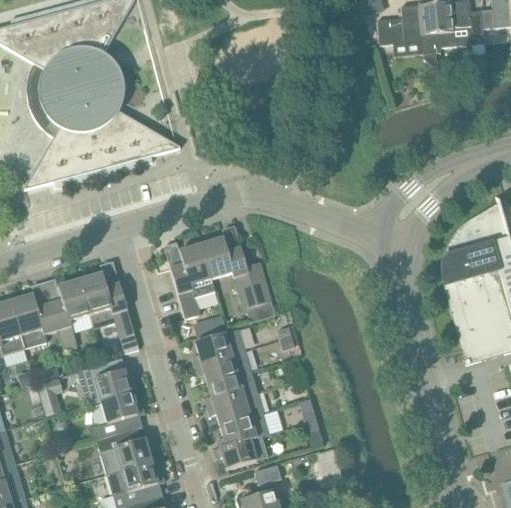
[(24,189),(54,181),(56,186),(153,161),(151,155),(180,147),(181,146),(119,110),(121,107),(122,104),(123,100),(124,97),(124,93),(125,89),(124,86),(124,82),(123,79),(122,75),(121,72),(119,68),(117,65),(115,62),(112,60),(110,57),(107,55),(104,53),(134,0),(80,0),(11,19),(12,24),(0,27),(0,42),(34,63),(32,67),(30,71),(29,76),(27,80),(27,85),(27,90),(27,95),(27,99),(28,104),(30,109),(31,113),(34,117),(36,122),(39,125),(42,129),(46,132),(49,135),(53,138),(24,189)]
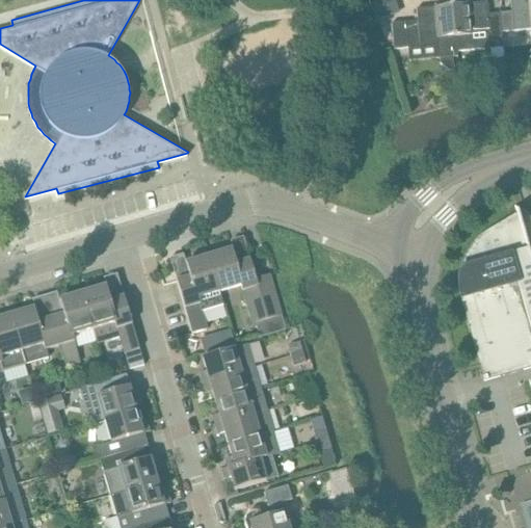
[(476,0),(452,2),(457,54),(458,54),(458,49),(504,45),(503,29),(501,10),(489,11),(488,0),(476,0)]
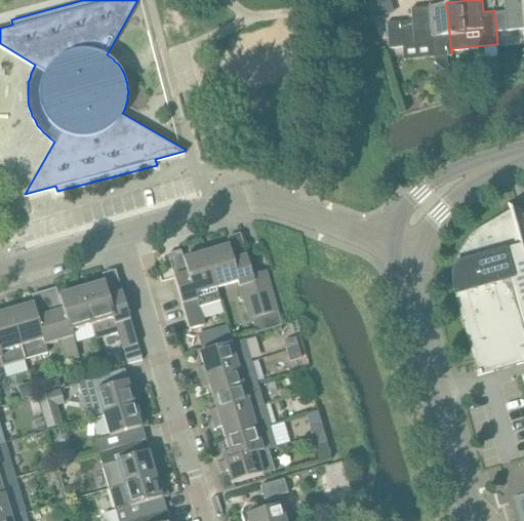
[(506,8),(494,10),(496,29),(523,26),(523,0),(505,0),(506,8)]
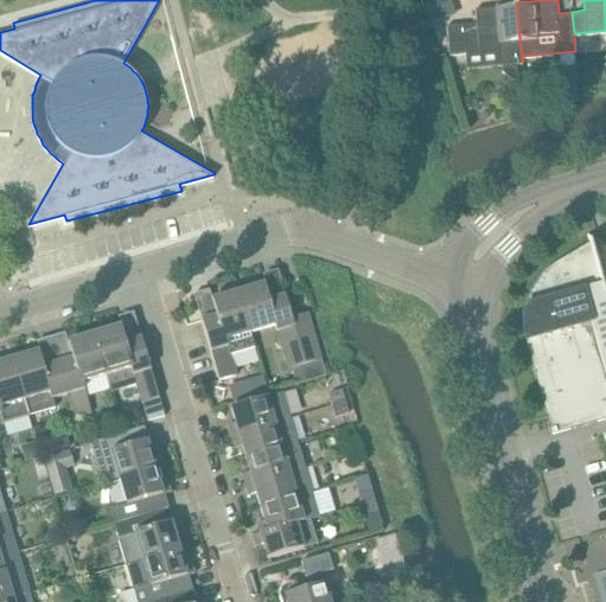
[(464,21),(447,23),(451,53),(466,51),(482,50),(480,43),(499,40),(502,64),(503,63),(518,62),(522,62),(516,2),(476,7),(477,20),(464,21)]
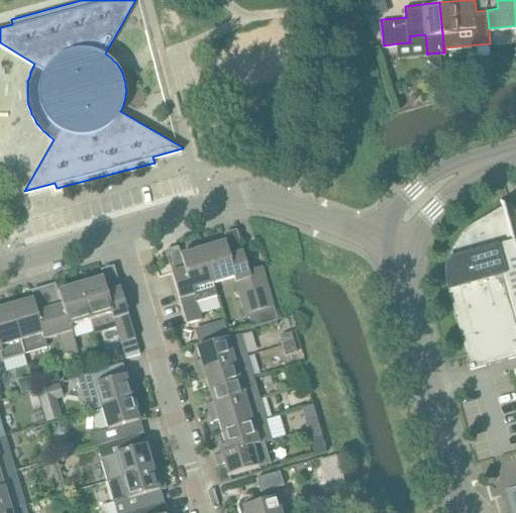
[(515,214),(514,214),(511,215),(508,216),(505,204),(502,195),(501,195),(503,205),(476,221),(468,226),(461,232),(458,236),(455,240),(453,244),(450,249),(449,253),(448,259),(447,264),(446,269),(446,273),(446,278),(447,283),(448,288),(449,291),(451,296),(467,349),(468,352),(472,367),(489,362),(515,353),(515,214)]
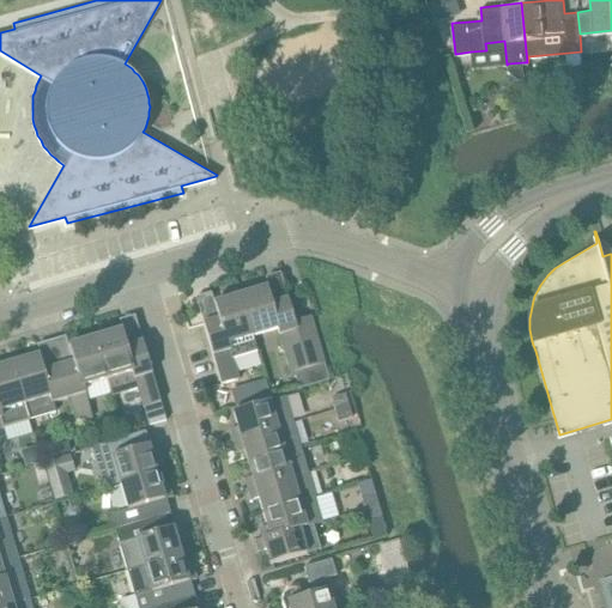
[(242,292),(254,333),(278,326),(296,321),(296,318),(289,296),(273,299),(268,284),(242,292)]
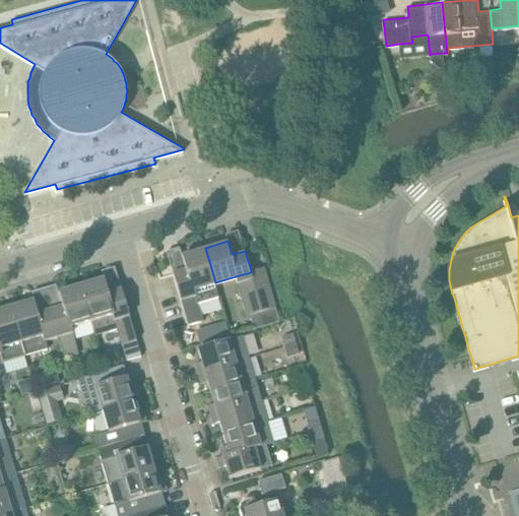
[(186,268),(173,272),(188,323),(203,319),(197,301),(218,295),(215,282),(205,248),(182,254),(186,268)]
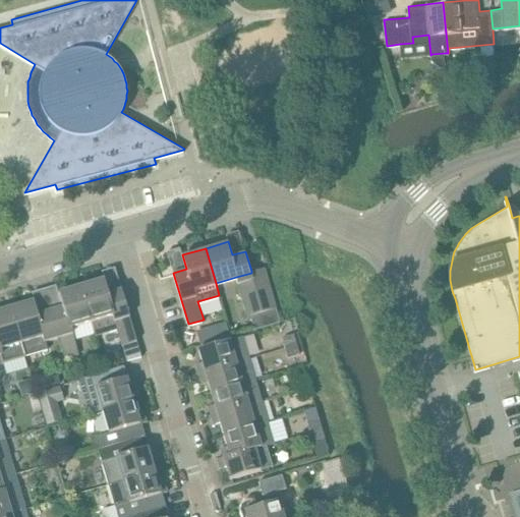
[(248,314),(253,313),(256,327),(280,320),(265,267),(251,271),(251,273),(236,277),(238,282),(248,314)]
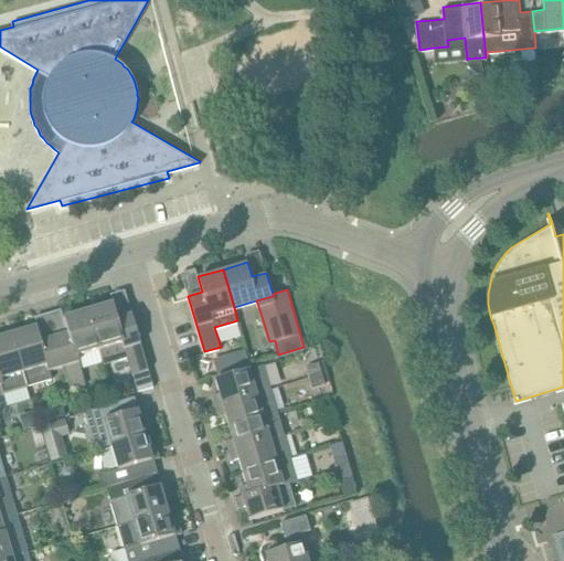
[(114,302),(89,309),(105,361),(128,355),(134,373),(149,368),(132,313),(118,316),(114,302)]
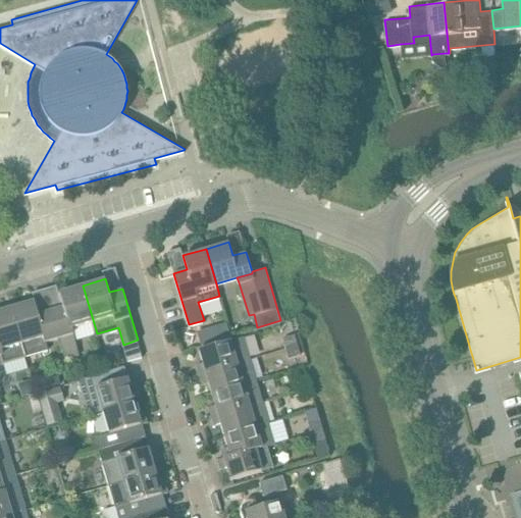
[(63,306),(51,309),(59,335),(65,356),(74,354),(72,346),(77,345),(73,331),(72,326),(92,320),(96,333),(97,333),(83,286),(59,292),(63,306)]
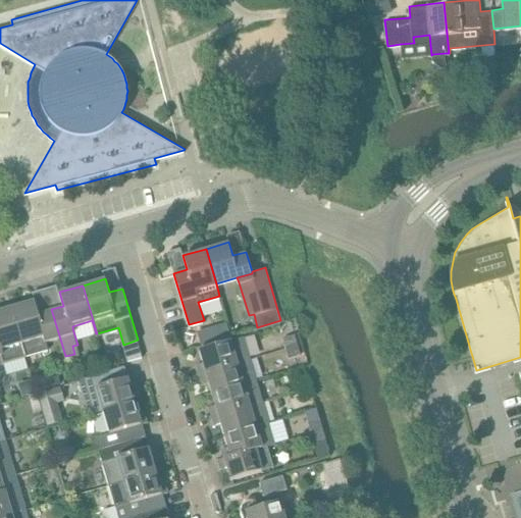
[(35,300),(11,306),(27,355),(49,348),(46,340),(59,335),(51,309),(39,313),(35,300)]
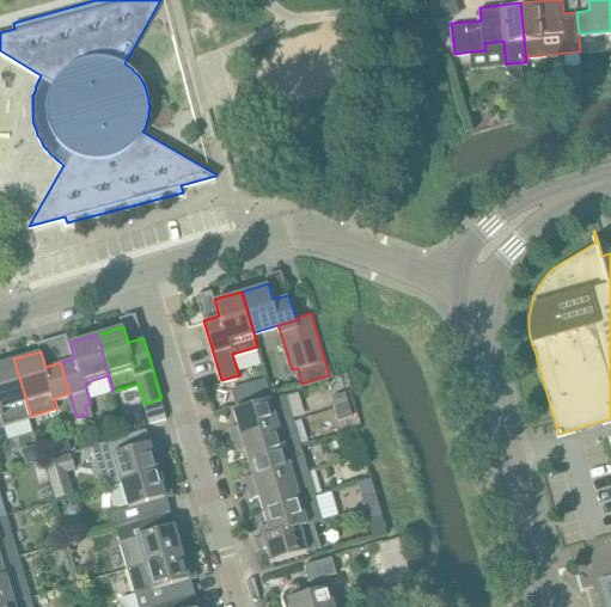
[(0,414),(1,414),(4,423),(4,424),(8,437),(35,430),(31,416),(13,359),(0,362),(0,414)]
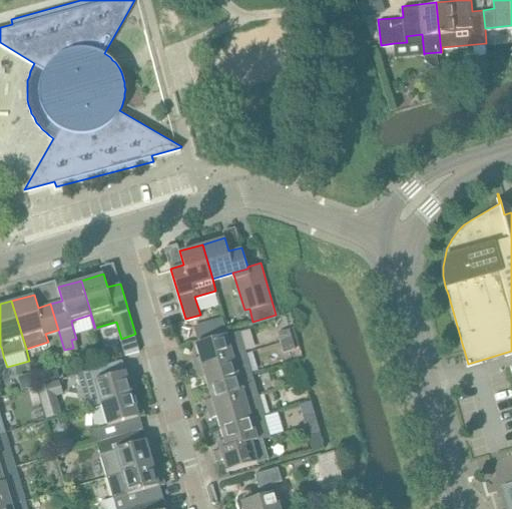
[(282,341),(293,337),(290,328),(279,331),(282,341)]
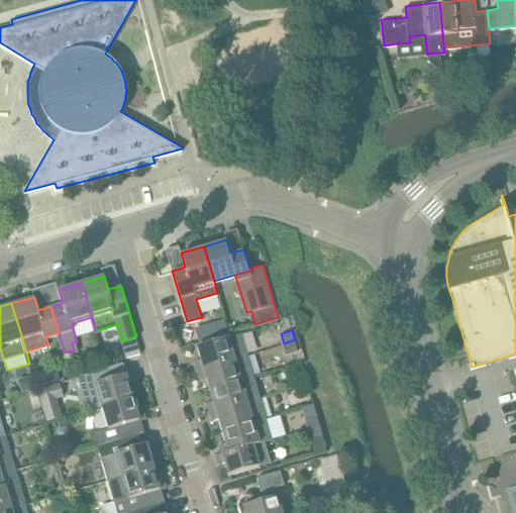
[(201,357),(195,360),(198,369),(234,357),(246,353),(239,332),(228,335),(198,344),(201,357)]
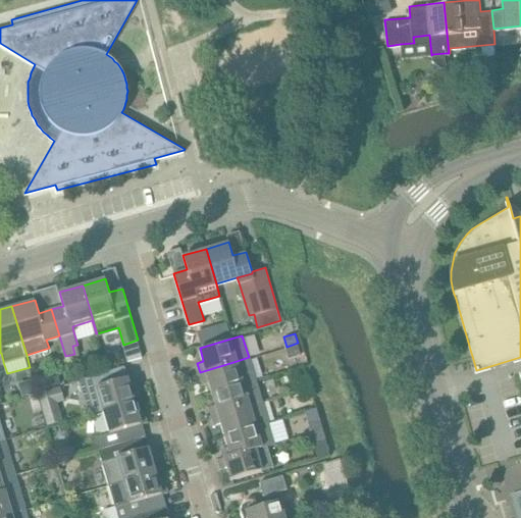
[(298,343),(287,347),(290,356),(301,353),(298,343)]
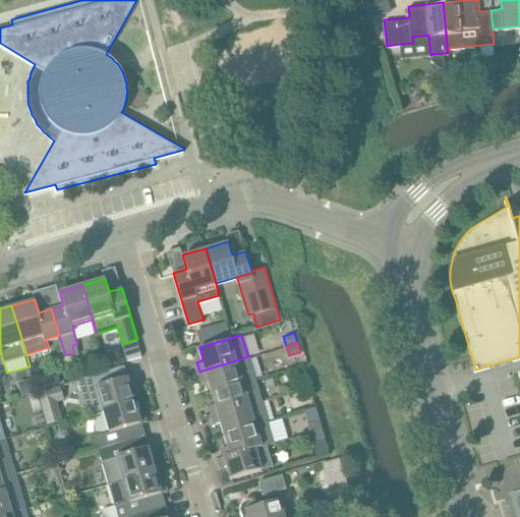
[(236,360),(199,371),(201,380),(209,379),(212,390),(242,381),(254,378),(248,356),(236,360)]
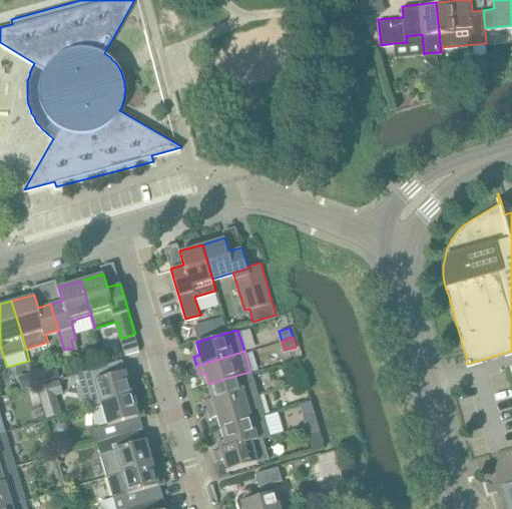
[(122,358),(77,372),(80,382),(80,384),(87,406),(101,402),(131,393),(128,380),(134,378),(131,369),(126,370),(122,358)]
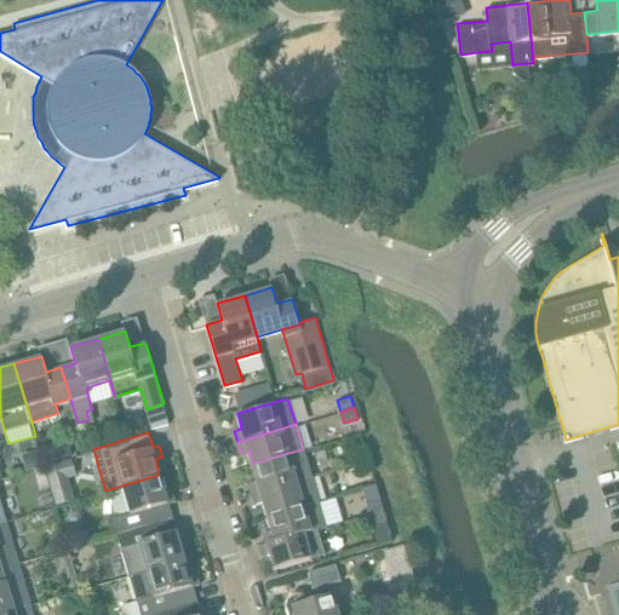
[(69,444),(47,450),(50,460),(72,453),(69,444)]
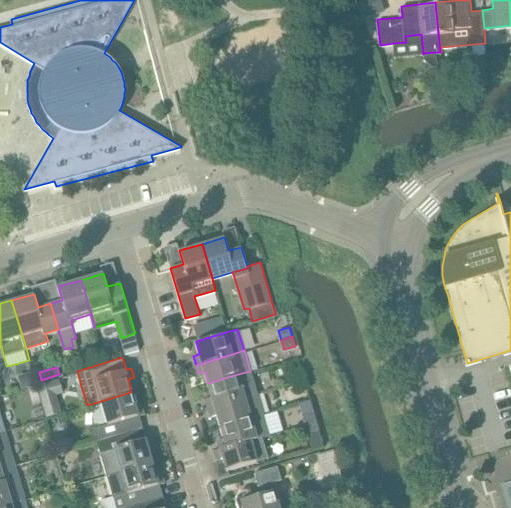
[(293,381),(304,378),(301,368),(290,371),(293,381)]
